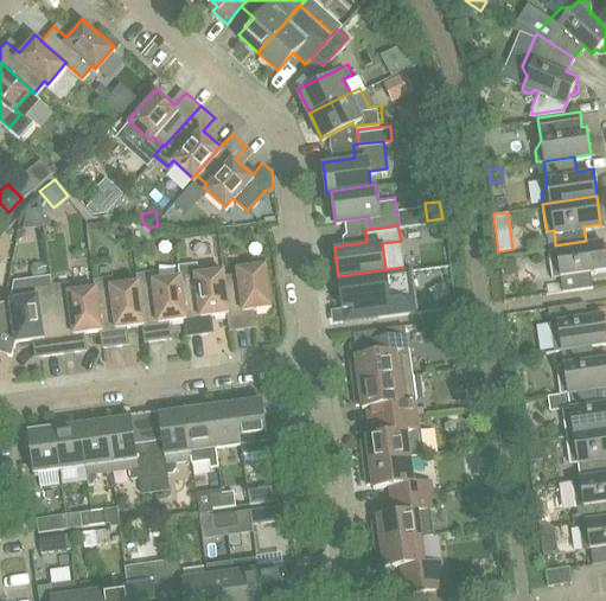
[(605,262),(603,238),(586,241),(555,245),(548,247),(550,259),(557,266),(560,273),(562,288),(592,285),(591,269),(605,266),(605,262)]
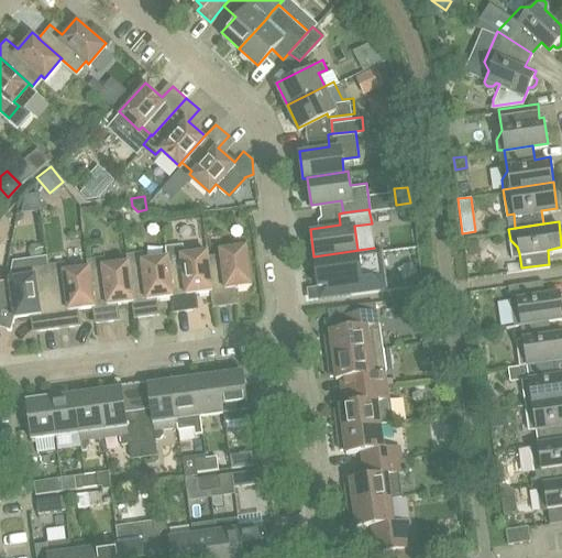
[(480,250),(477,236),(466,237),(469,252),(480,250)]
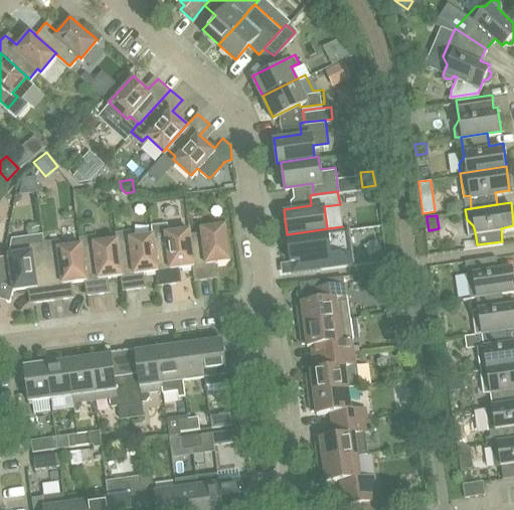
[(170,267),(193,264),(194,263),(189,231),(189,227),(168,230),(167,220),(152,222),(153,232),(158,268),(157,268),(159,282),(172,281),(170,267)]
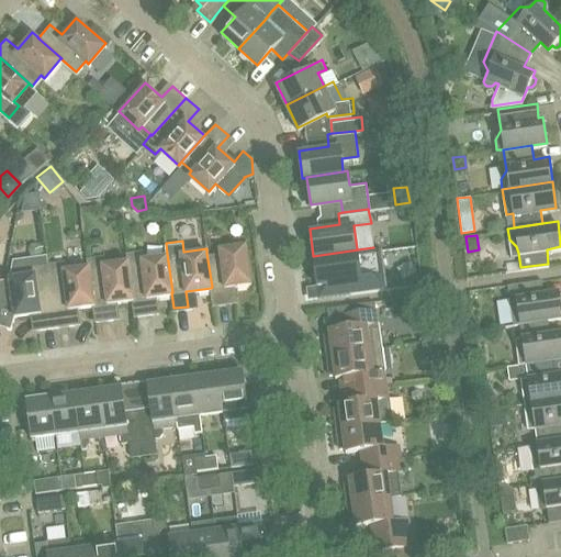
[(220,251),(206,253),(212,287),(211,288),(213,303),(227,301),(225,286),(250,282),(245,243),(220,246),(220,251)]
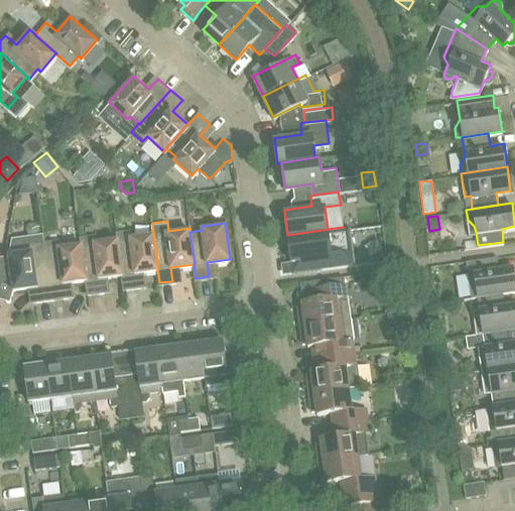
[(292,271),(352,263),(347,227),(343,227),(287,235),(292,271)]
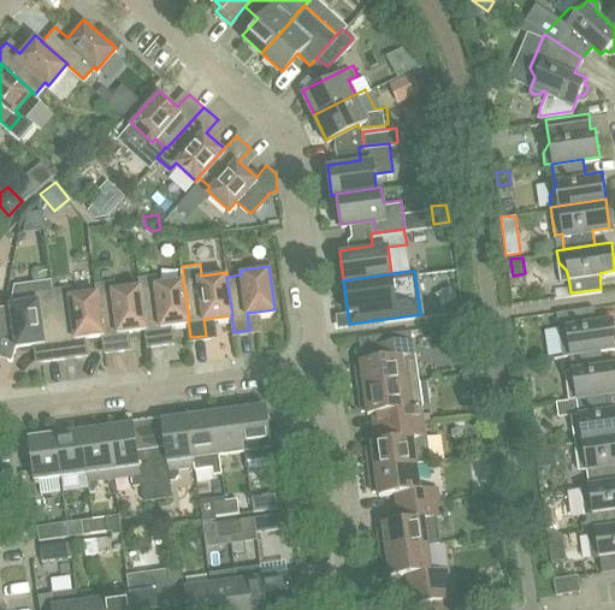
[(137,276),(139,284),(140,284),(146,326),(147,343),(163,342),(160,325),(188,320),(189,320),(183,278),(157,282),(155,273),(137,276)]
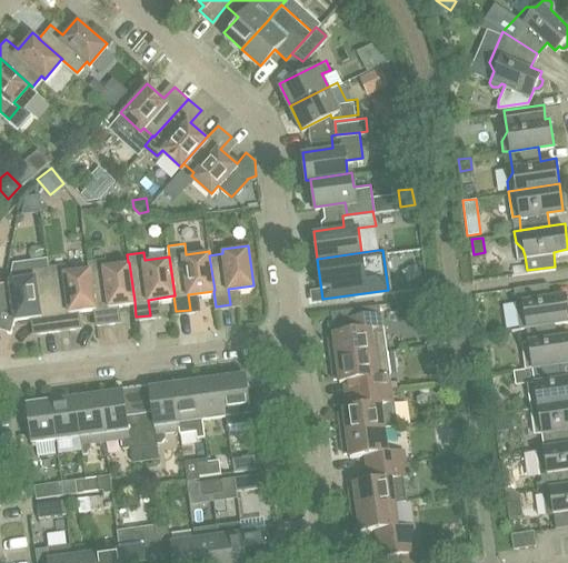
[(109,304),(135,301),(129,262),(128,262),(105,265),(103,258),(87,260),(88,268),(90,267),(95,307),(97,322),(110,320),(109,304)]
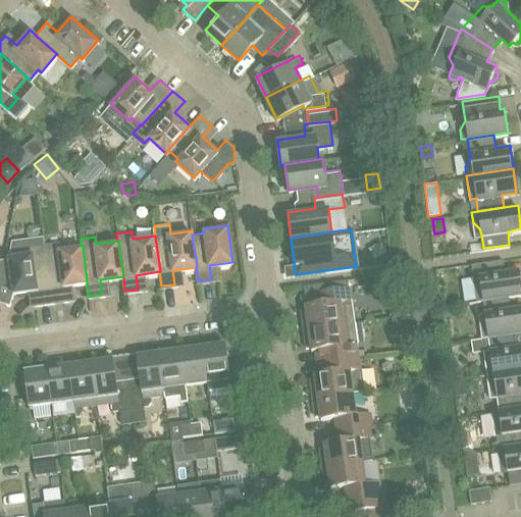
[(63,285),(74,283),(87,281),(83,245),(81,246),(59,249),(58,242),(44,244),(52,301),(65,299),(63,285)]
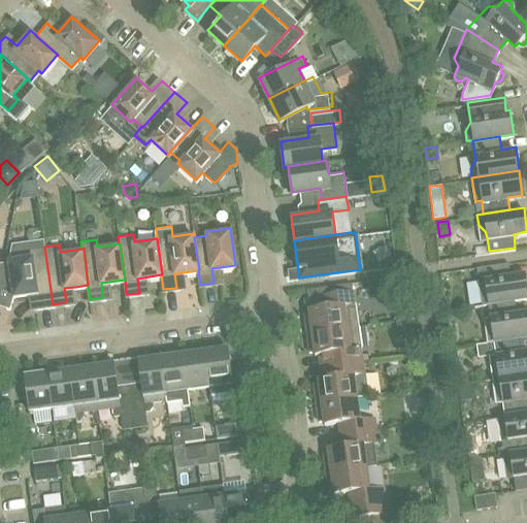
[(13,295),(35,292),(36,306),(53,304),(44,247),(30,249),(31,255),(8,258),(11,281),(0,276),(0,303),(9,306),(13,295)]
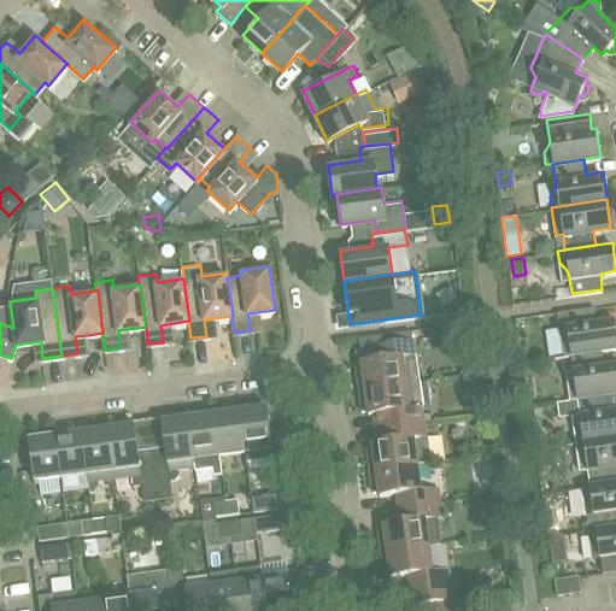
[(570,353),(600,348),(615,346),(615,334),(614,317),(597,319),(594,304),(573,307),(557,310),(563,354),(570,353)]
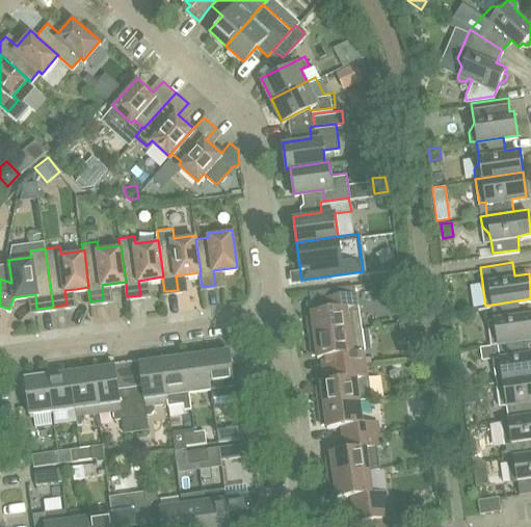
[(401,288),(409,287),(408,278),(399,279),(401,288)]
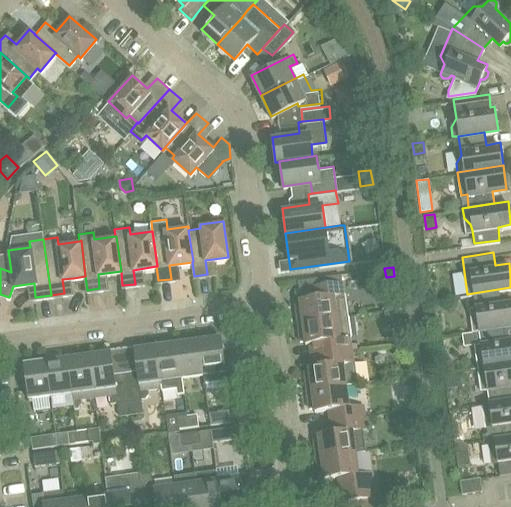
[(294,302),(297,320),(347,313),(344,292),(342,280),(317,283),(319,295),(299,298),(299,301),(294,302)]
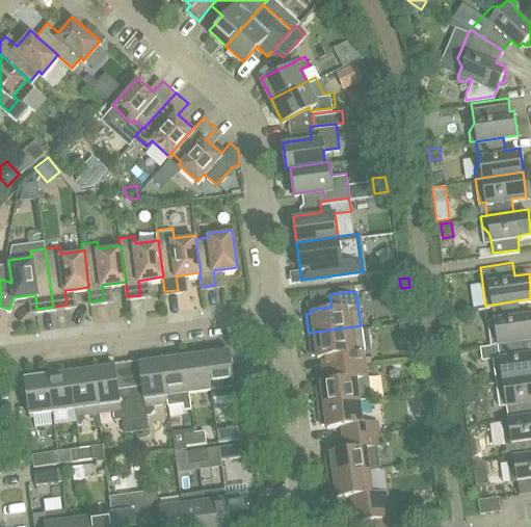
[(530,311),(520,313),(518,300),(492,305),(495,324),(489,333),(490,343),(497,342),(524,338),(530,337),(530,311)]
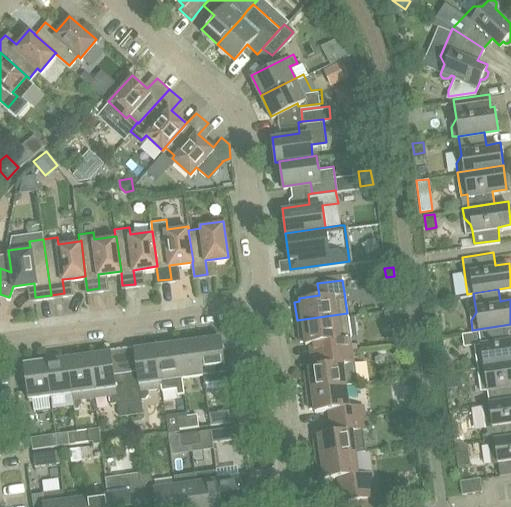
[(351,347),(347,313),(297,320),(300,339),(304,338),(305,342),(309,341),(310,353),(351,347)]
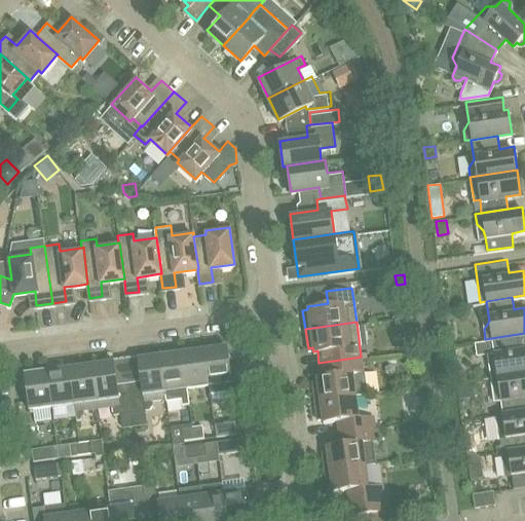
[(524,370),(524,345),(519,347),(518,334),(491,338),(493,350),(487,351),(490,375),(524,370)]
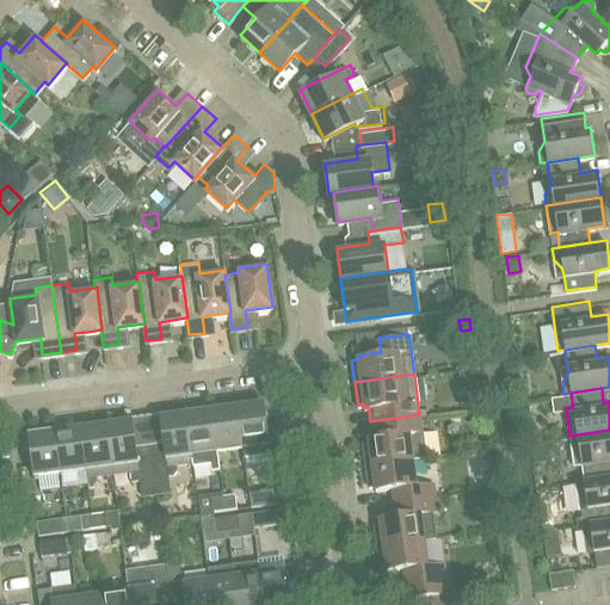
[(236,402),(242,444),(244,454),(282,449),(278,420),(266,421),(263,399),(236,402)]
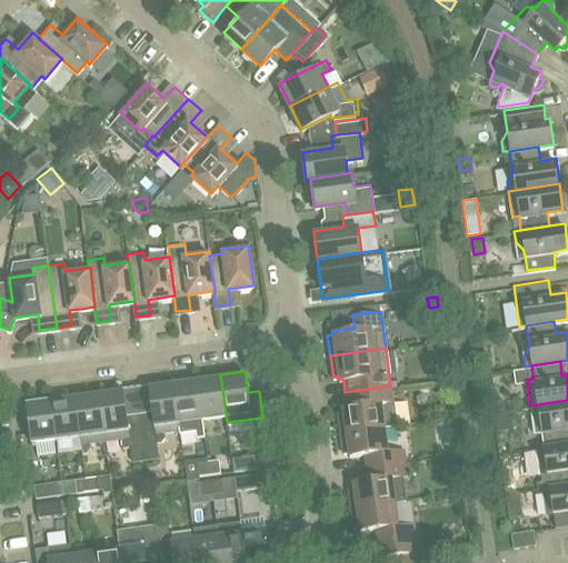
[(197,378),(202,416),(226,413),(220,374),(197,378)]
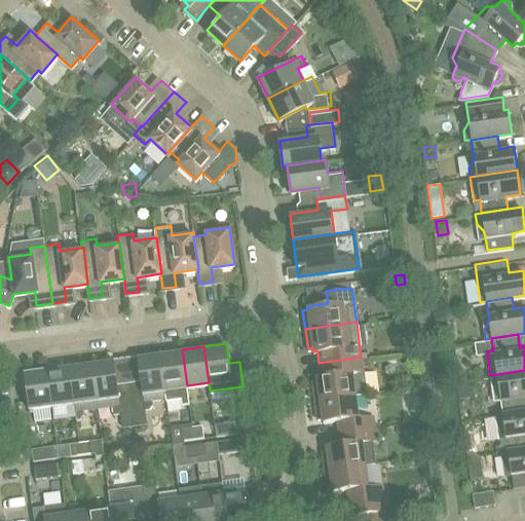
[(182,349),(159,352),(164,388),(165,395),(166,399),(181,397),(182,403),(189,402),(187,385),(182,349)]
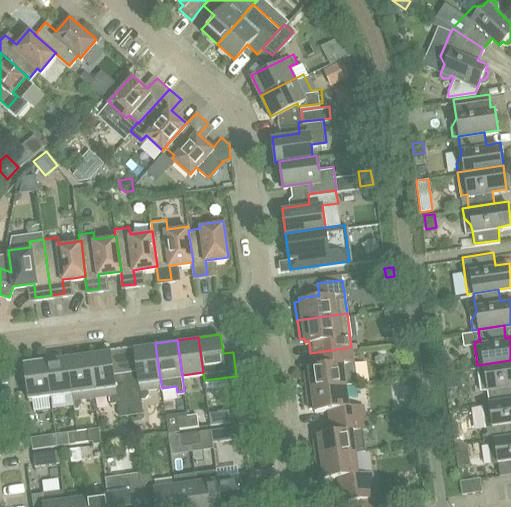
[(137,368),(125,370),(129,400),(141,398),(141,396),(148,395),(147,386),(161,384),(160,378),(155,343),(133,346),(137,368)]
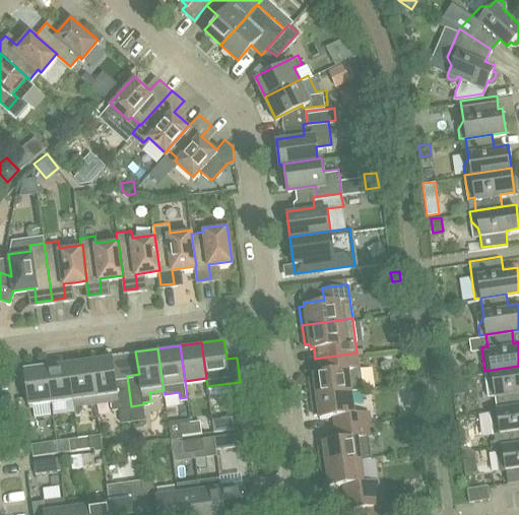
[(311,393),(351,388),(362,387),(357,352),(315,359),(317,371),(313,371),(313,375),(309,375),(311,393)]
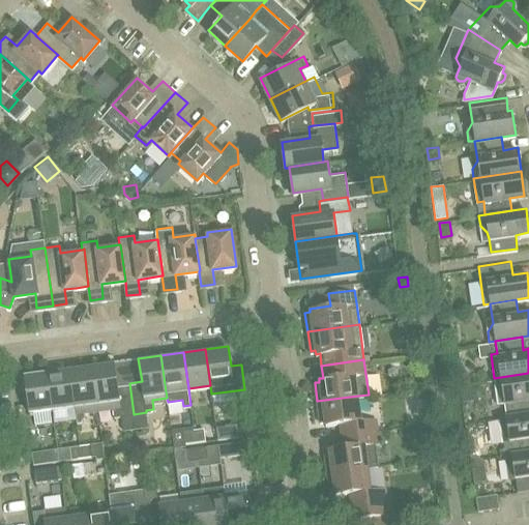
[(113,362),(91,366),(96,401),(97,407),(112,406),(113,415),(121,414),(121,415),(134,414),(129,383),(117,385),(114,362),(113,362)]
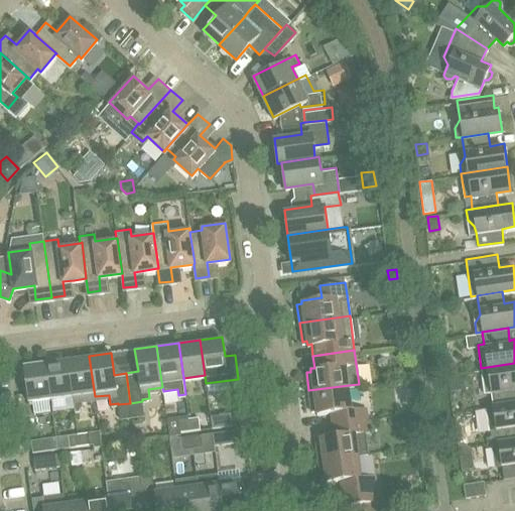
[(95,396),(94,390),(89,356),(68,358),(72,393),(75,409),(80,409),(82,404),(82,398),(95,396)]
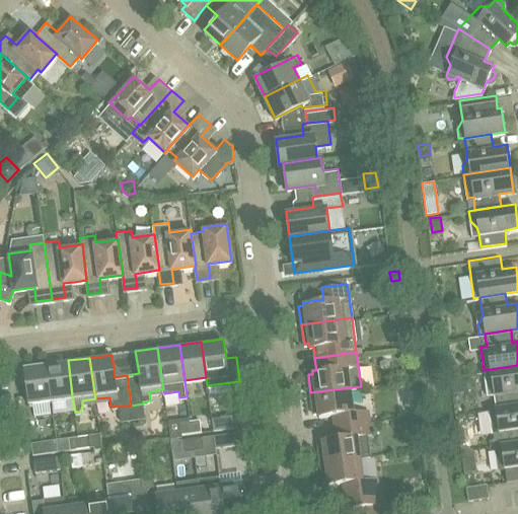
[(68,360),(46,363),(51,398),(72,395),(68,360)]
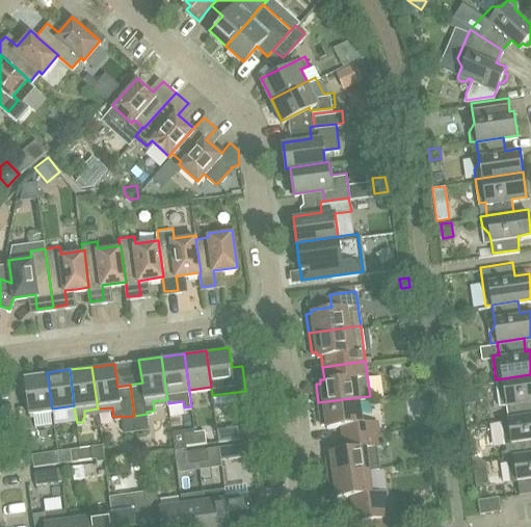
[(469,370),(458,371),(459,383),(471,381),(469,370)]
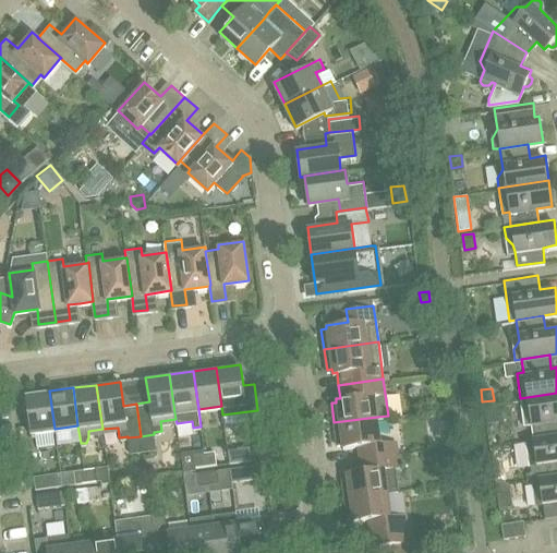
[(55,429),(49,391),(25,394),(31,432),(55,429)]
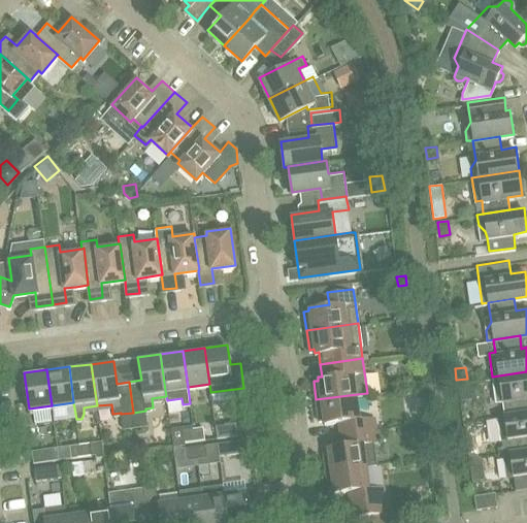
[(503,413),(526,409),(526,371),(492,377),(493,387),(501,393),(502,400),(503,413)]
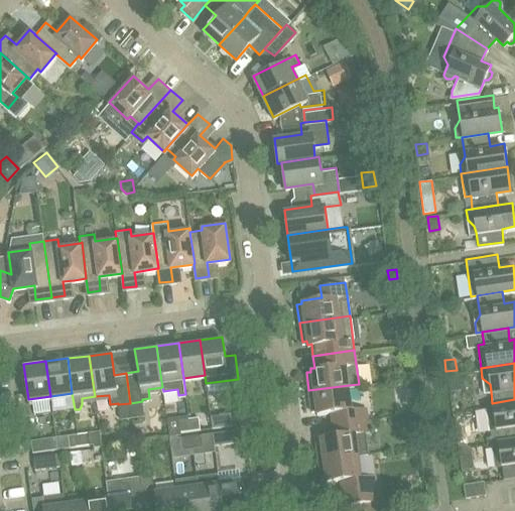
[(337,409),(339,421),(368,417),(366,405),(352,407),(349,385),(308,390),(311,409),(315,408),(316,412),(337,409)]
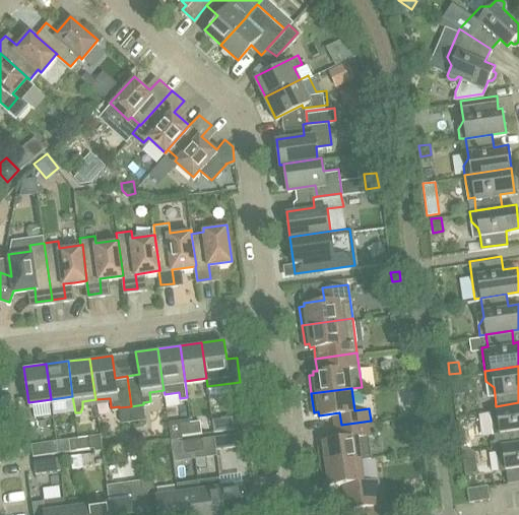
[(495,444),(502,443),(518,440),(518,402),(496,406),(490,407),(492,417),(499,424),(500,431),(494,432),(495,444)]
